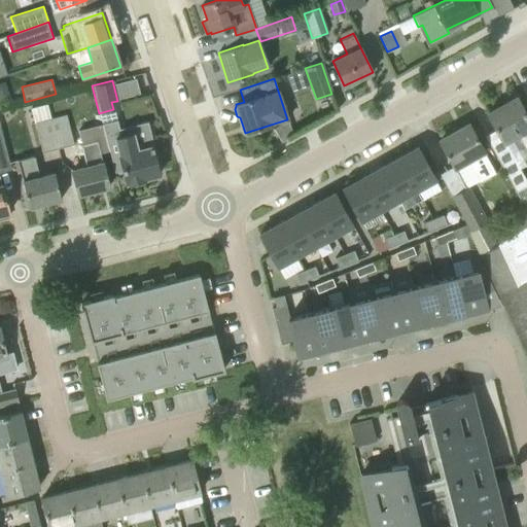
[(6,89),(0,91),(0,99),(9,97),(6,89)]
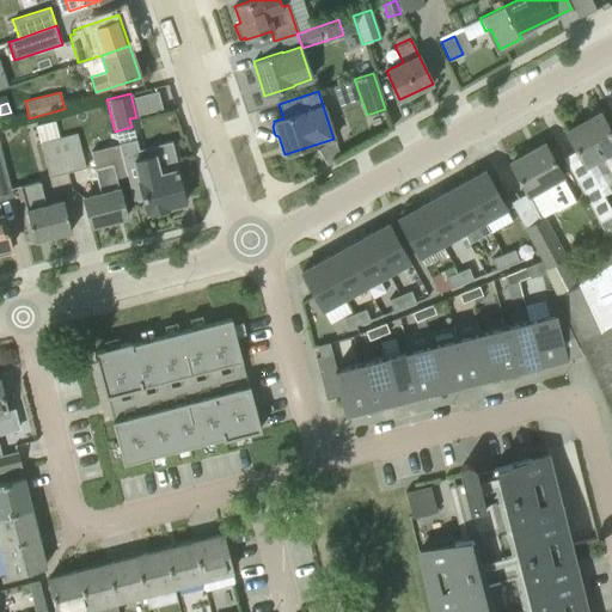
[(600,157),(611,178),(611,136),(599,114),(565,132),(585,165),(600,157)]
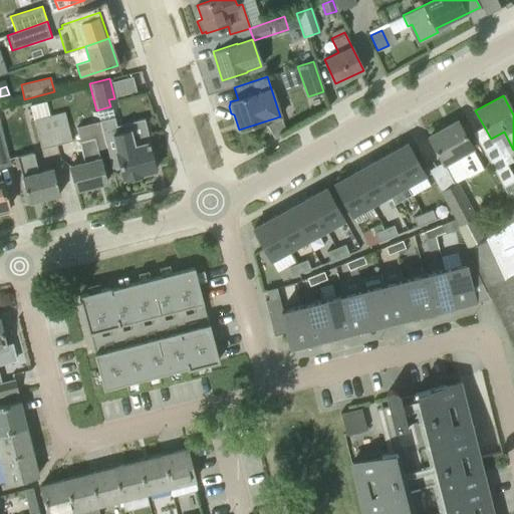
[(110,106),(96,110),(99,120),(113,116),(111,106),(110,106)]
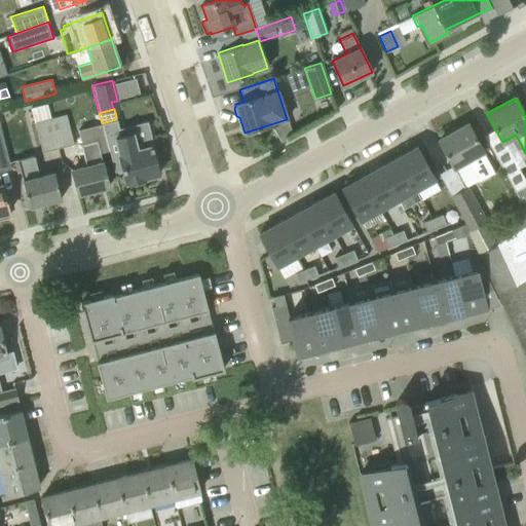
[(66,114),(50,118),(51,121),(58,147),(73,143),(66,114)]
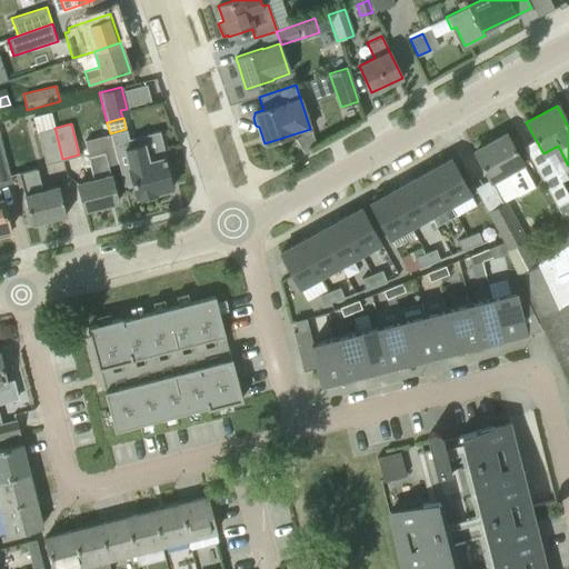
[(126,129),(110,133),(117,162),(123,187),(131,183),(136,197),(137,197),(137,198),(140,198),(141,201),(153,198),(152,195),(156,193),(156,192),(171,188),(162,150),(146,155),(142,143),(130,147),(126,129)]
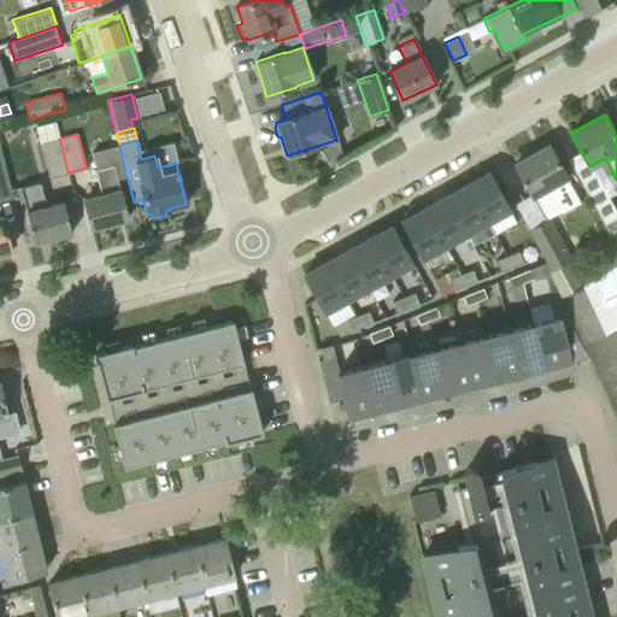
[(41,147),(50,177),(68,172),(60,142),(41,147)]
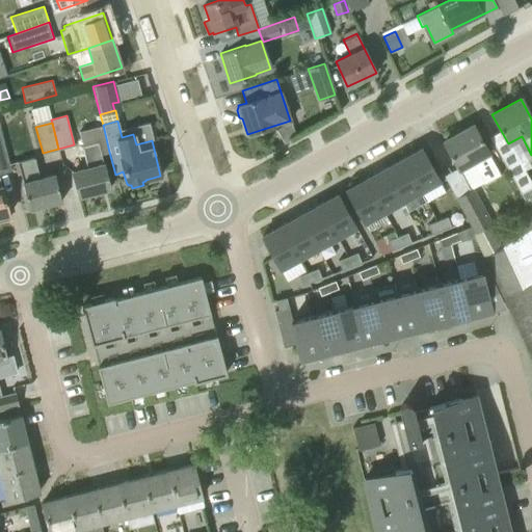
[(73,171),(74,177),(79,196),(110,188),(101,155),(109,152),(103,125),(79,131),(82,147),(81,147),(87,168),(73,171)]
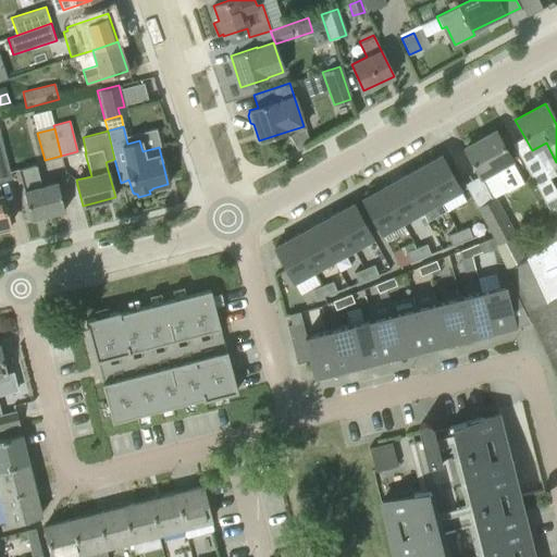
[(523,182),(506,150),(495,131),(463,148),(480,176),(491,199),(494,197),(506,192),(523,182)]
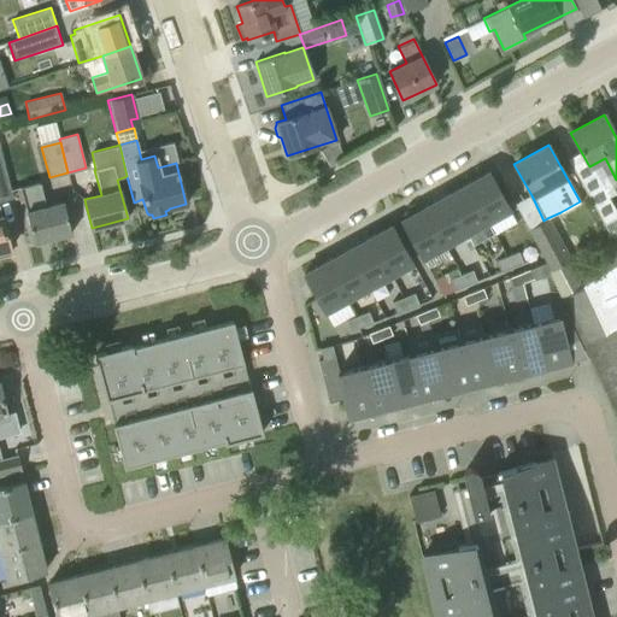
[(0,200),(12,198),(0,151),(0,200)]
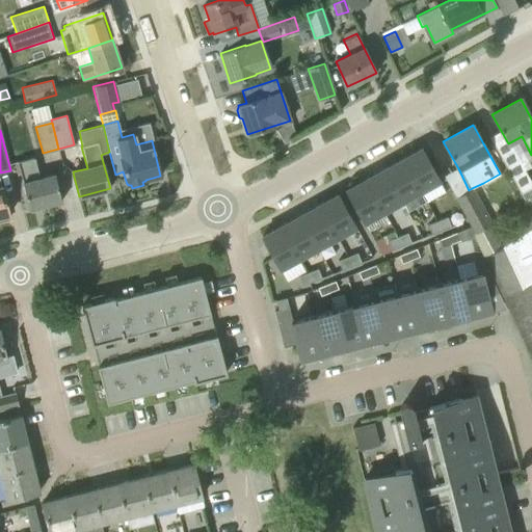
[(420,191),(440,181),(421,148),(402,158),(420,191)]
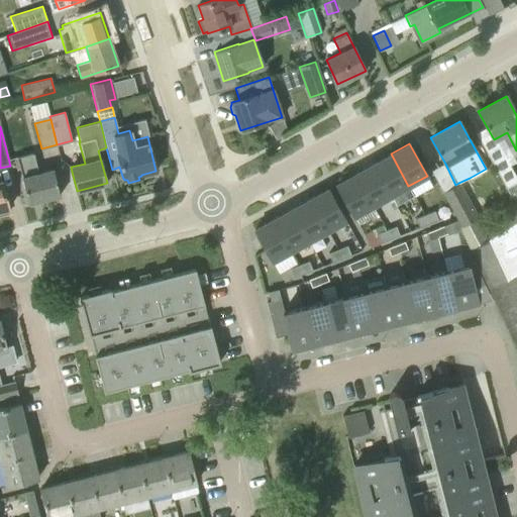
[(39,174),(33,152),(16,158),(28,204),(60,196),(53,170),(39,174)]
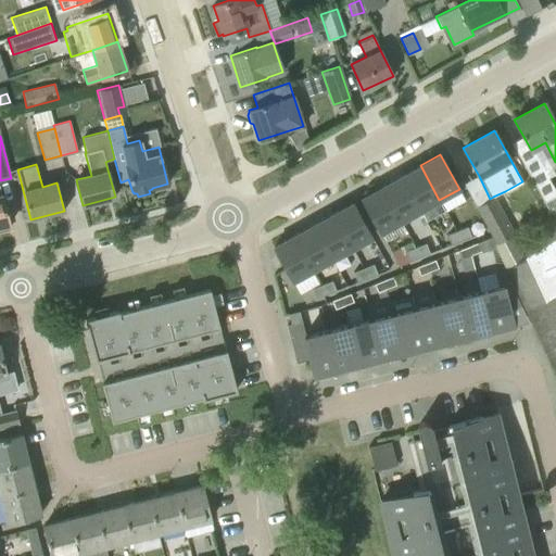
[(528,172),(544,202),(555,194),(555,192),(541,164),(528,172)]
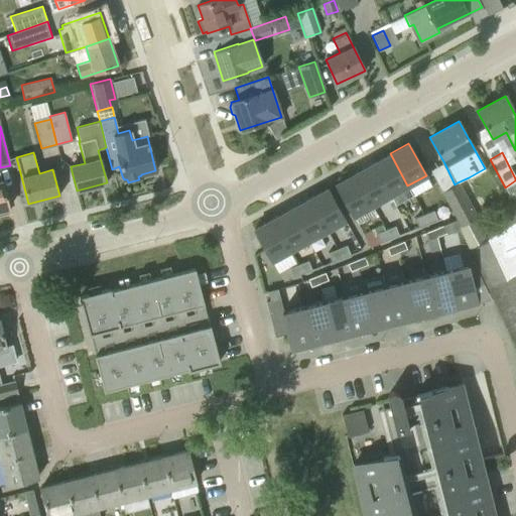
[(407,185),(390,153),(371,163),(389,196),(407,185)]
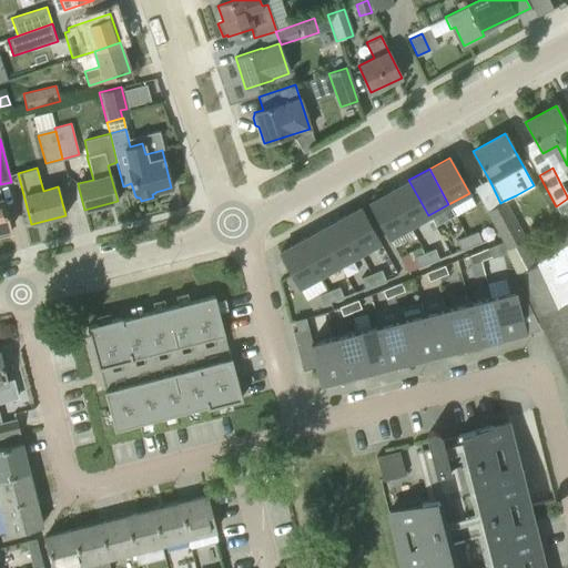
[(428,215),(408,180),(388,191),(408,226),(428,215)]
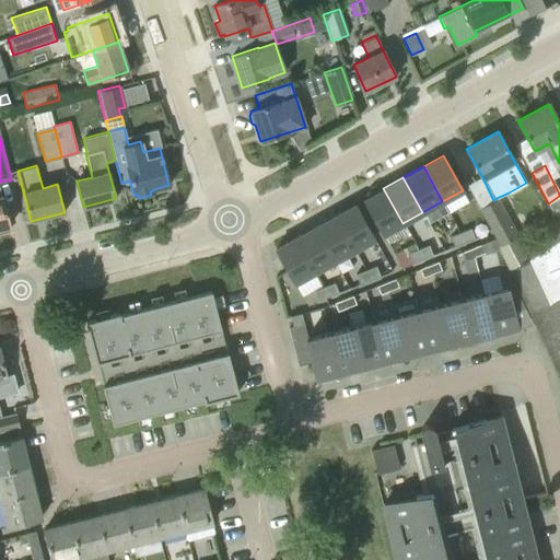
[(403,223),(383,188),(363,199),(383,234),(403,223)]
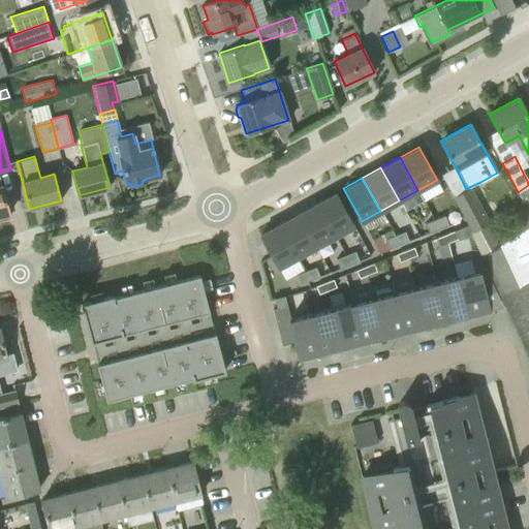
[(9,214),(4,193),(2,186),(0,179),(0,220),(9,219),(7,214),(9,214)]
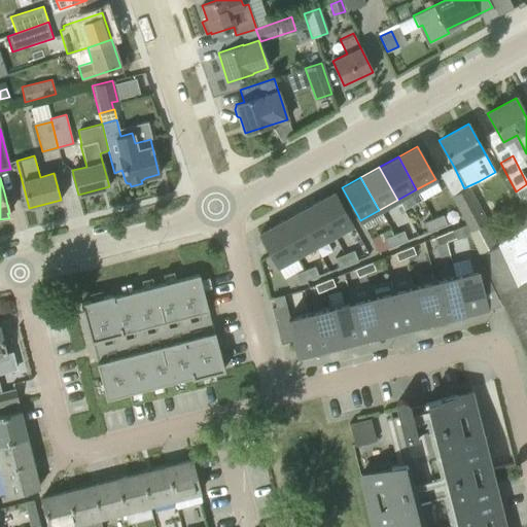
[(452,197),(469,232),(487,222),(468,187),(452,197)]
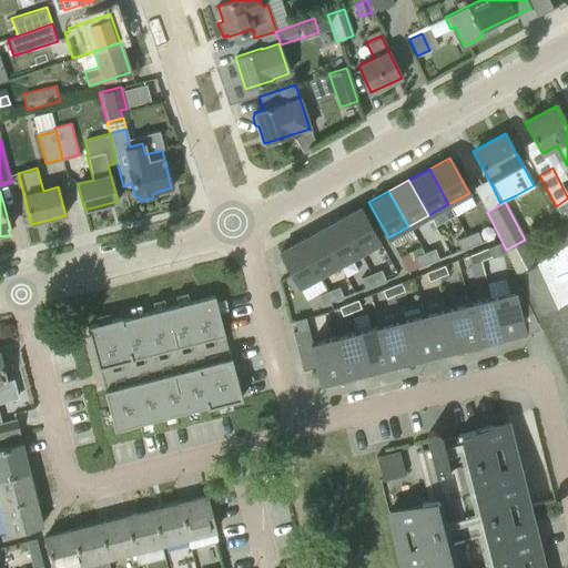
[(340,219),(359,254),(379,242),(361,208),(340,219)]
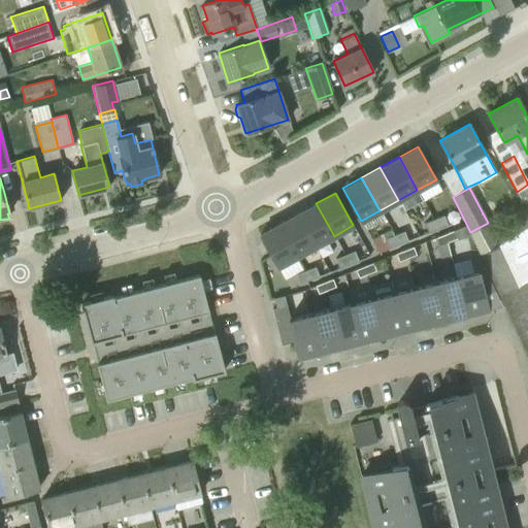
[(334,236),(316,203),(297,213),(315,246),(334,236)]
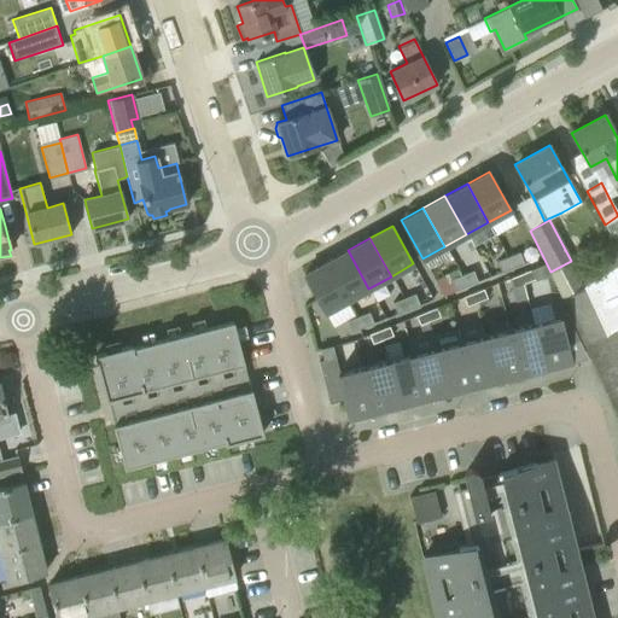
[(368,289),(348,250),(326,262),(347,301),(368,289)]
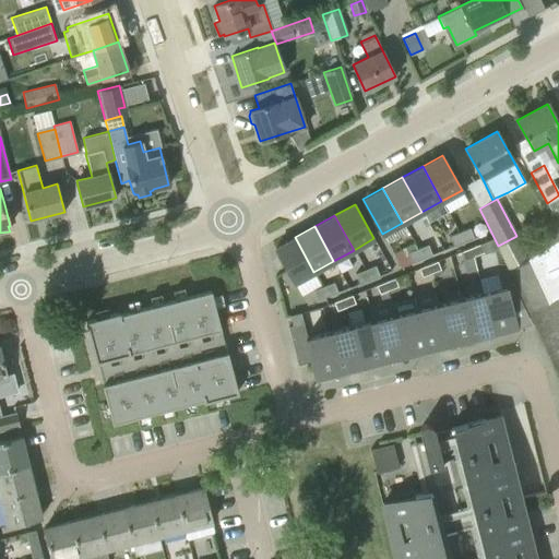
[(470,228),(459,232),(463,242),(473,238),(470,228)]
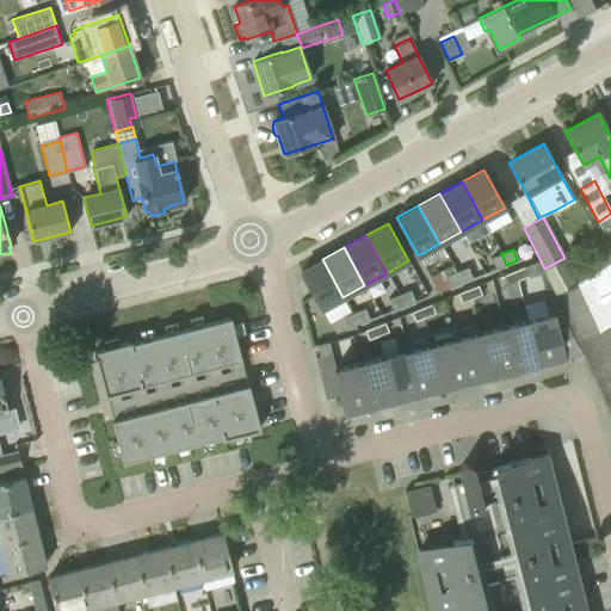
[(501,253),(491,258),(495,269),(506,265),(501,253)]
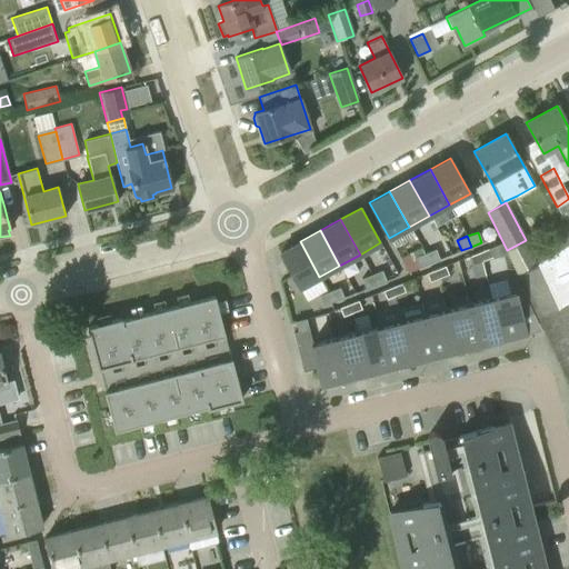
[(319,277),(300,241),(279,252),(299,288),(319,277)]
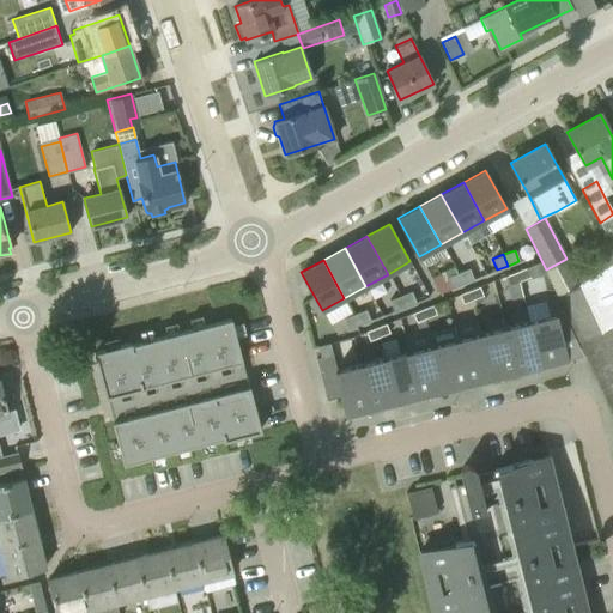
[(612,261),(576,284),(576,283),(557,295),(558,296),(578,343),(612,326),(612,261)]
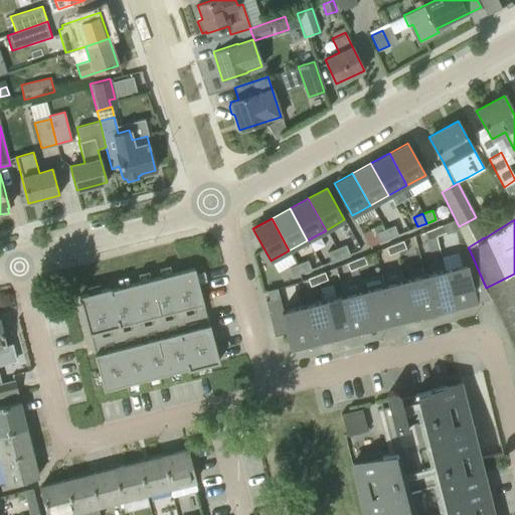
[(445,232),(442,224),(434,228),(437,235),(445,232)]
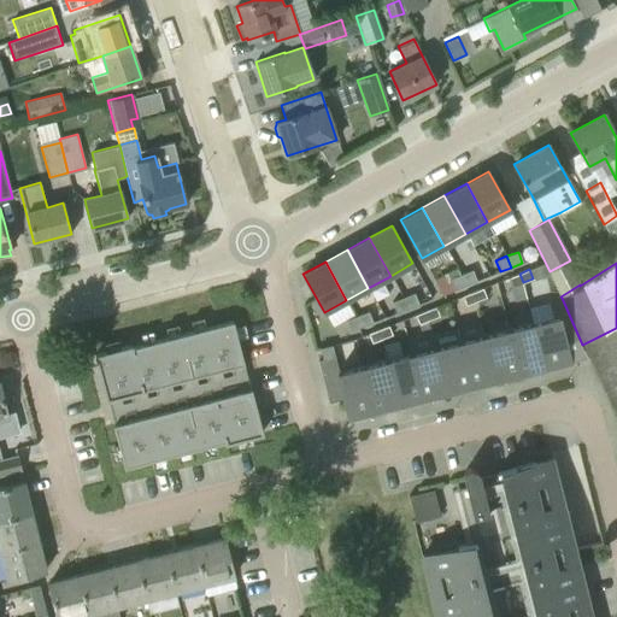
[(471,270),(460,275),(465,286),(476,281),(471,270)]
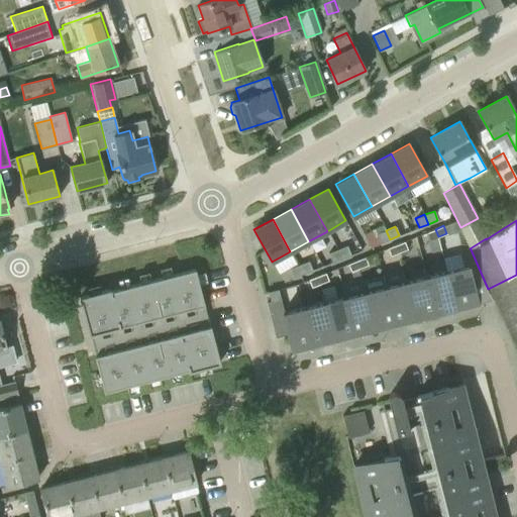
[(438,236),(435,229),(426,232),(429,240),(438,236)]
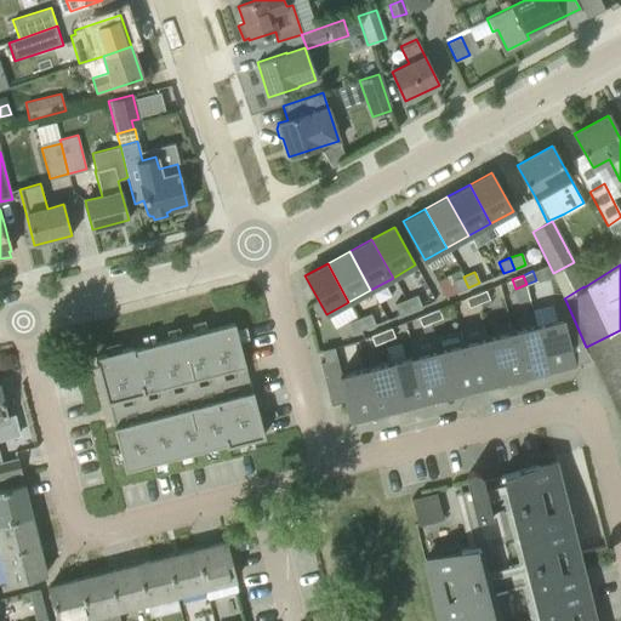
[(463,277),(453,280),(456,292),(468,288),(463,277)]
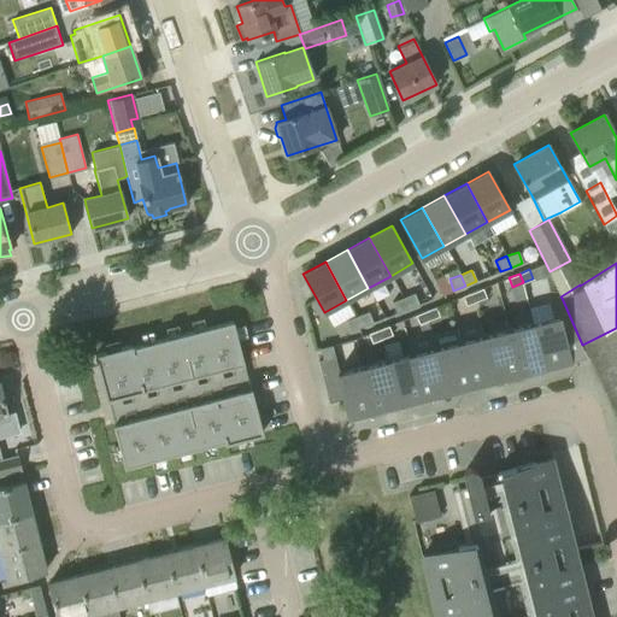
[(486,297),(482,288),(472,292),(476,301),(486,297)]
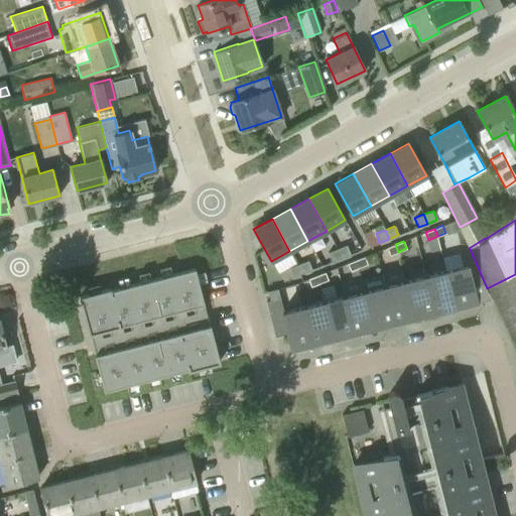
[(389,255),(398,252),(395,244),(386,248),(389,255)]
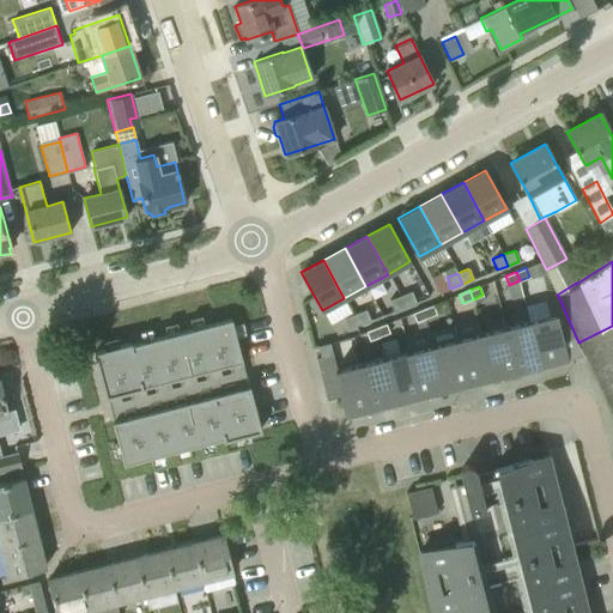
[(412,291),(400,296),(405,307),(416,302),(412,291)]
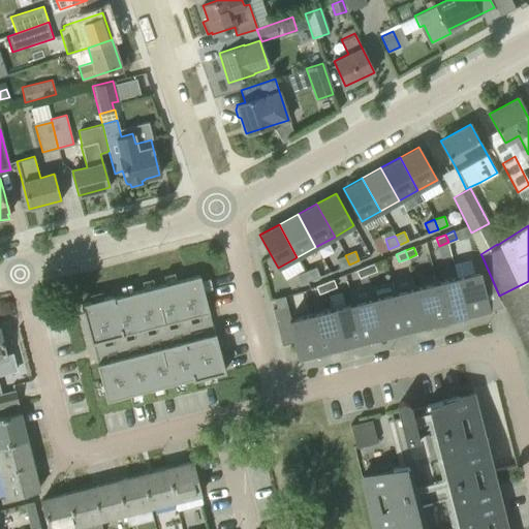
[(345,255),(336,258),(339,269),(349,265),(345,255)]
